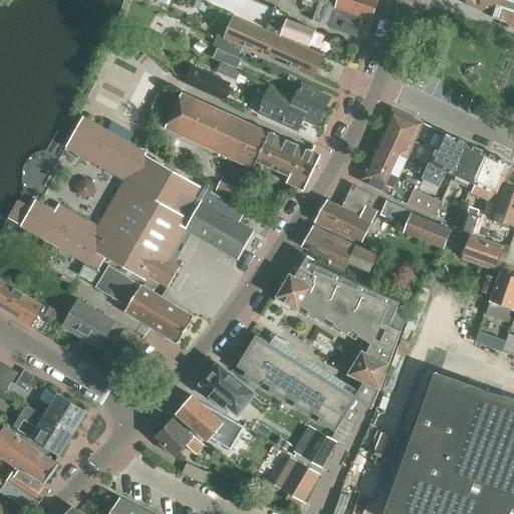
[(316,10),(319,2),(314,0),(302,0),(301,5),(305,6),(316,10)]
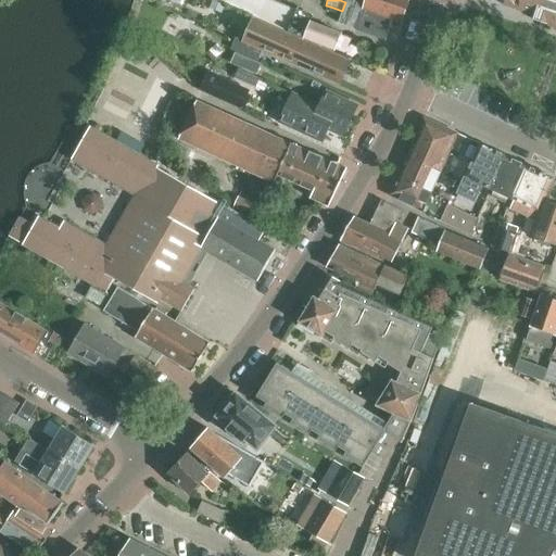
[(342,11),(339,21),(338,23),(356,30),(355,30),(384,40),(392,19),(397,21),(403,19),(408,0),(345,0),(345,2),(342,11)]
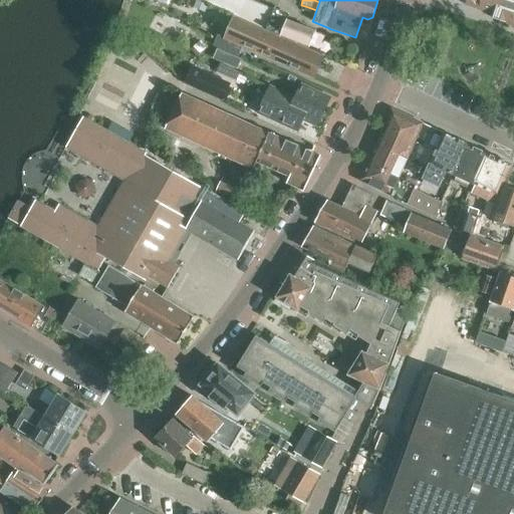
[(513,0),(460,0),(467,2),(466,5),(482,10),(494,14),(493,19),(513,25),(513,0)]
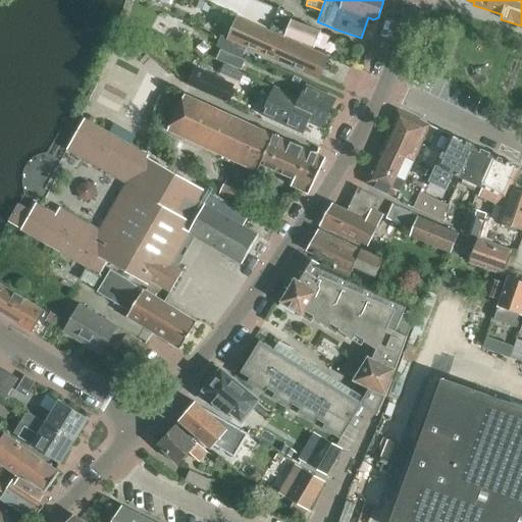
[(200,1),(197,8),(207,12),(210,5),(200,1)]
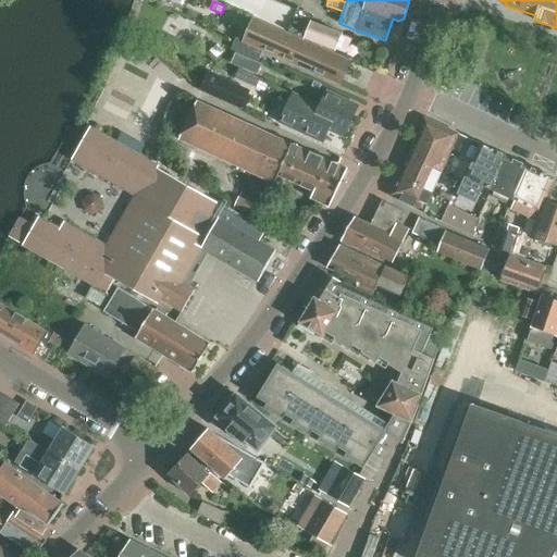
[(343,11),(331,7),(327,16),(339,21),(343,11)]
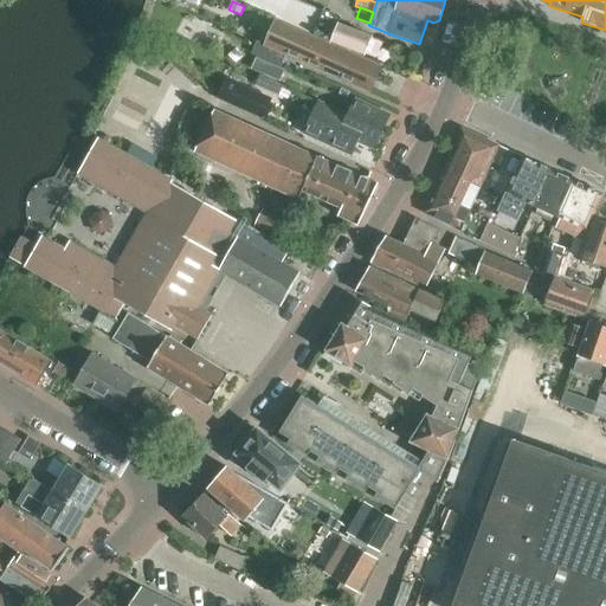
[(323,33),(328,36),(326,40),(365,56),(372,37),(328,20),(323,33)]
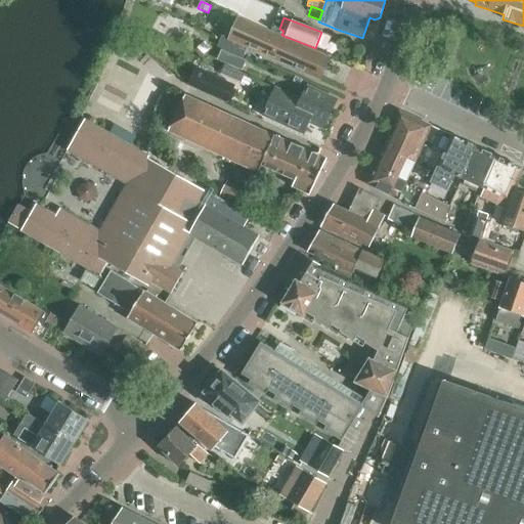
[(248,48),(259,52),(278,61),(280,56),(295,62),(293,68),(319,79),(320,76),(329,58),(287,40),(279,37),(270,33),(269,32),(263,30),(248,23),(238,18),(229,40),(248,47),(248,48)]
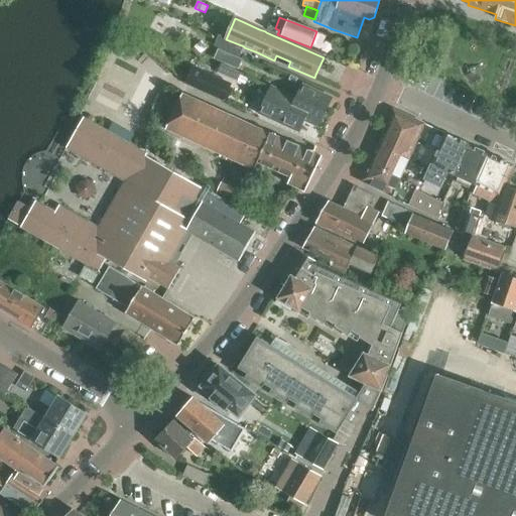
[(219,35),(214,45),(239,56),(244,46),(226,39),(219,35)]
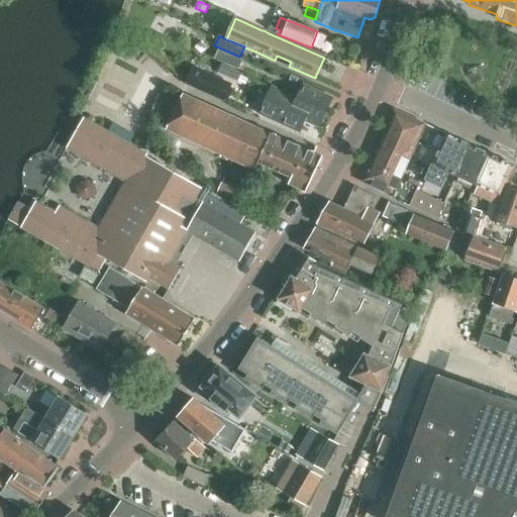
[(219,49),(215,60),(237,69),(241,60),(238,59),(219,49)]
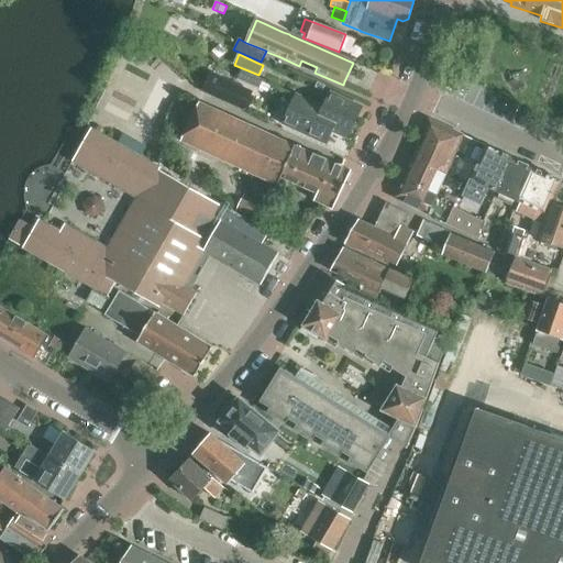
[(201,90),(244,110),(252,92),(210,73),(201,90)]
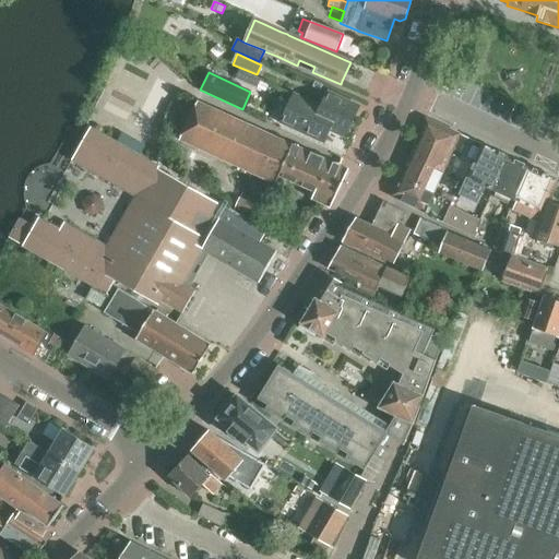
[(326,93),(320,107),(322,108),(319,116),(333,122),(330,130),(345,138),(359,107),(326,93)]
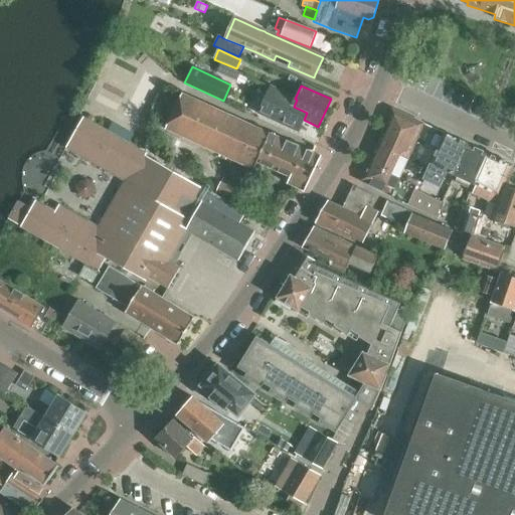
[(297,100),(295,99),(270,88),(259,113),(299,131),(304,120),(307,113),(294,107),(297,100)]
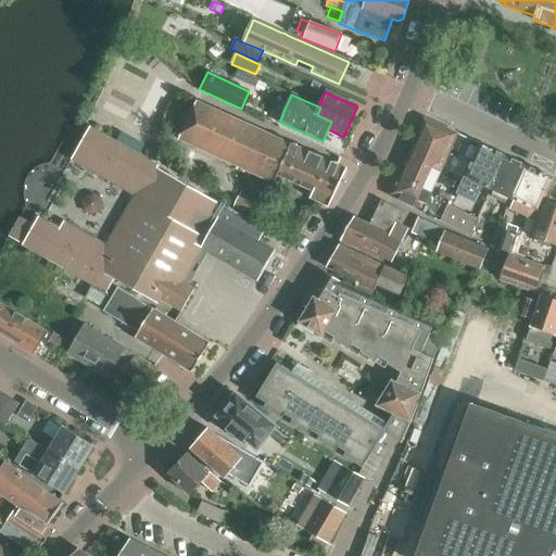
[(313,192),(310,199),(320,203),(327,206),(345,168),(197,102),(178,139),(274,184),(278,176),(313,192)]
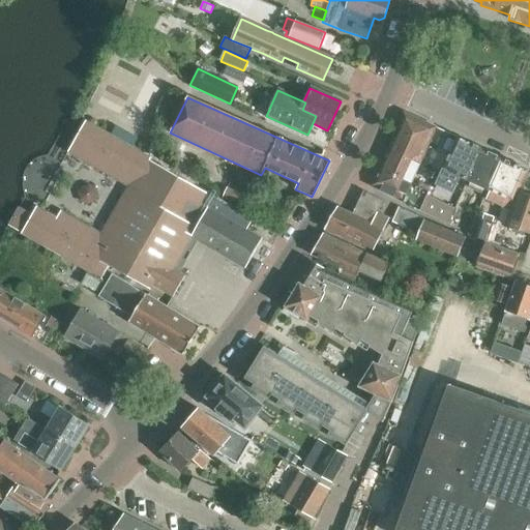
[(159,102),(156,109),(168,114),(172,102),(166,99),(159,102)]
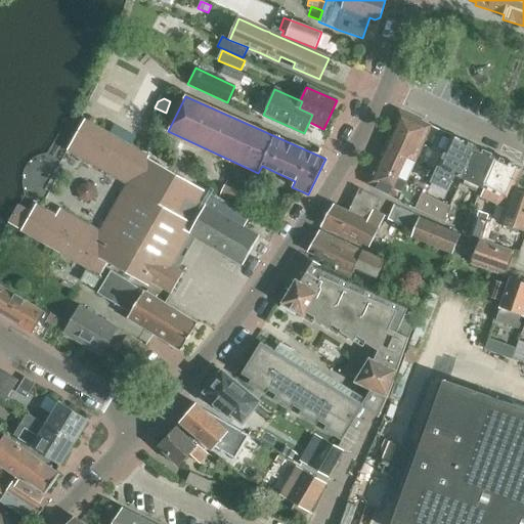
[(399,112),(391,130),(423,144),(431,126),(399,112)]
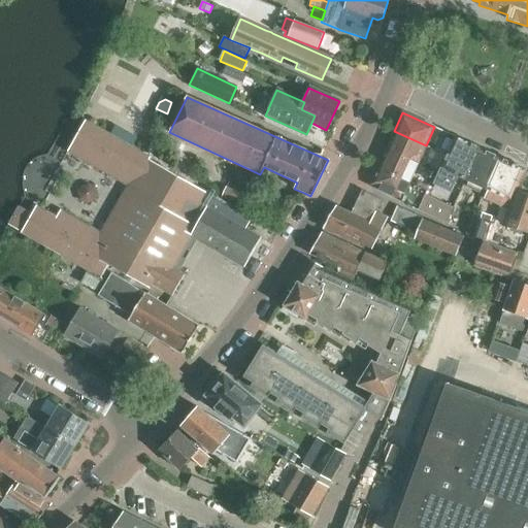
[(59,215),(57,218),(50,213),(37,207),(36,206),(32,215),(28,211),(26,210),(20,206),(8,226),(13,228),(17,230),(23,233),(33,239),(59,254),(63,257),(101,278),(107,268),(108,265),(139,283),(150,289),(153,284),(172,295),(184,275),(172,269),(191,236),(244,267),(261,238),(245,230),(252,219),(149,160),(150,158),(118,139),(116,138),(104,131),(86,121),(68,152),(83,161),(128,186),(109,218),(100,233),(99,232),(71,217),(68,215),(65,213),(62,213),(59,215)]
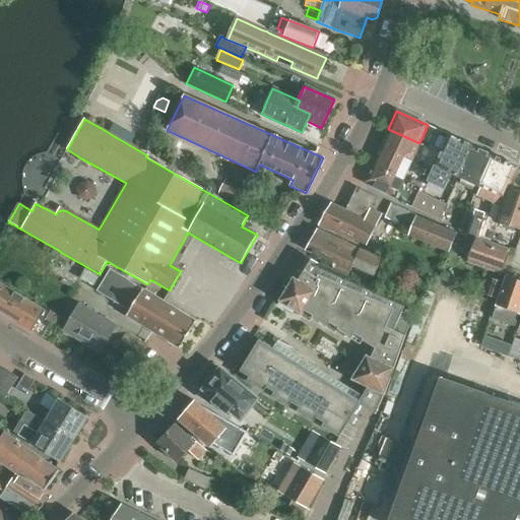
[(388,129),(380,147),(411,161),(419,143),(388,129)]
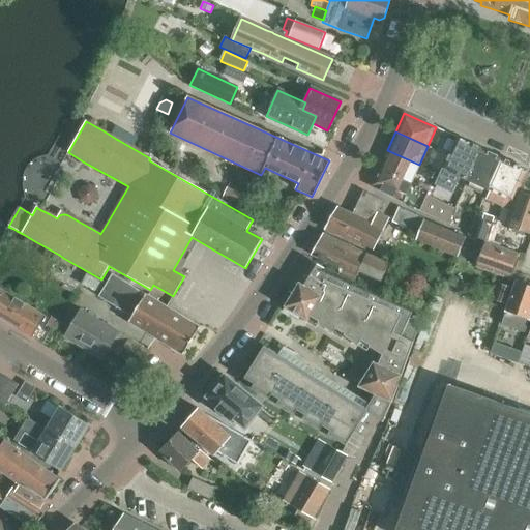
[(460,177),(468,181),(482,149),(472,145),(472,144),(458,138),(436,184),(452,193),(460,177)]
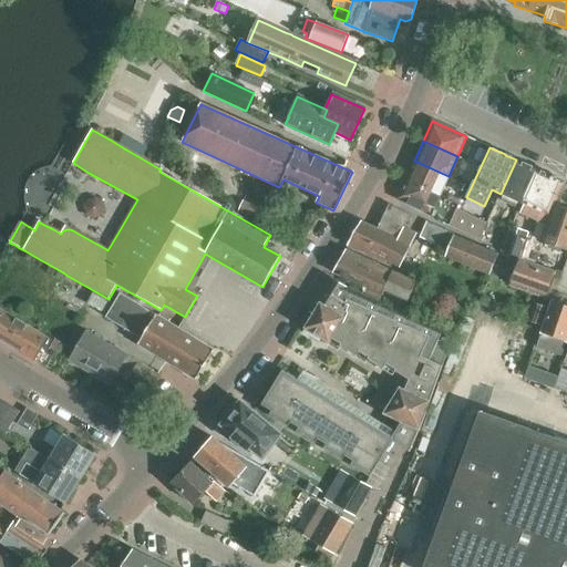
[(501,194),(522,204),(537,169),(516,160),(501,194)]
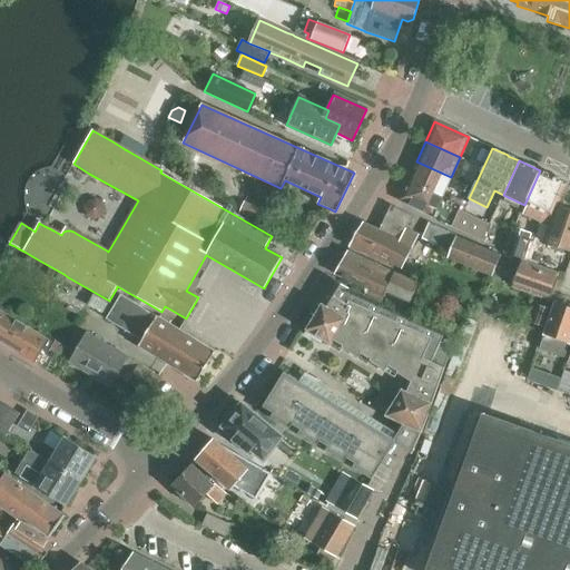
[(416,161),(408,182),(442,197),(451,177),(416,161)]
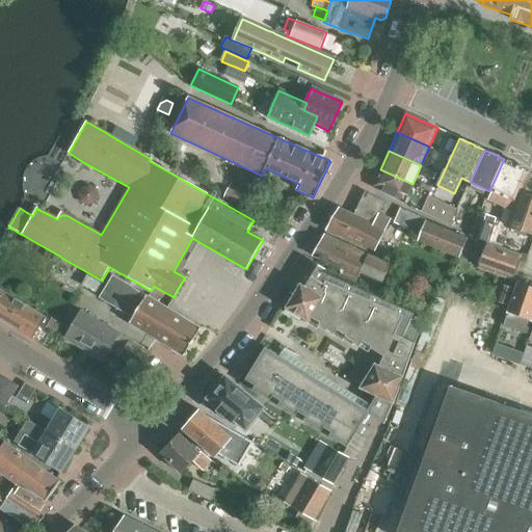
[(504,159),(489,191),(491,192),(487,201),(512,211),(520,192),(530,170),(514,163),(514,164),(504,159)]
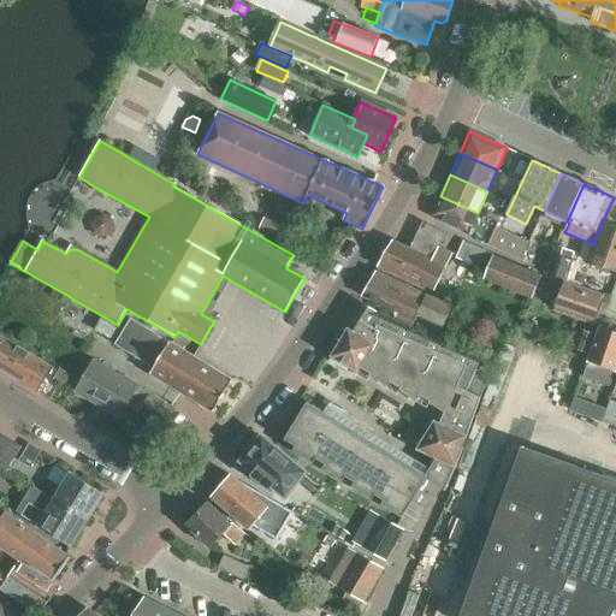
[(478,213),(440,196),(431,217),(468,234),(478,213)]
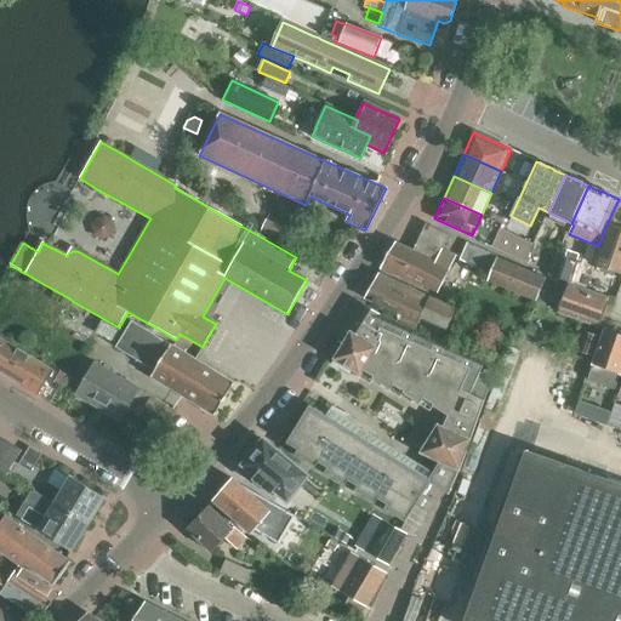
[(261,231),(283,240),(288,231),(266,221),(261,231)]
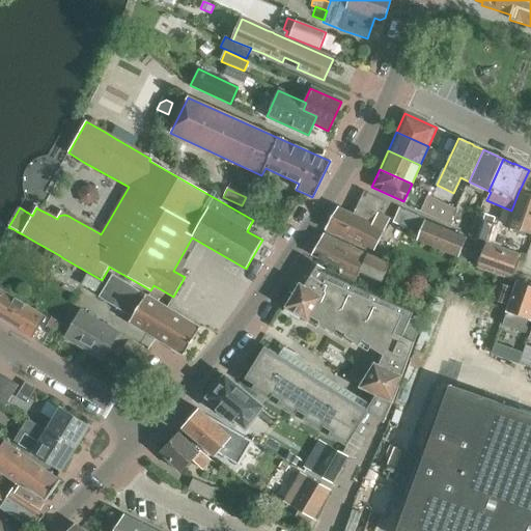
[(326,229),(359,246),(360,244),(373,251),(389,219),(376,213),(383,201),(364,192),(353,215),(338,208),(326,229)]
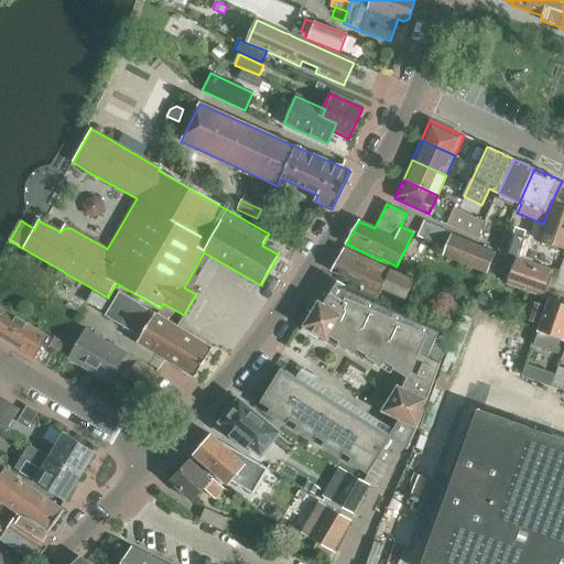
[(543,224),(538,240),(563,248),(563,208),(551,204),(543,224)]
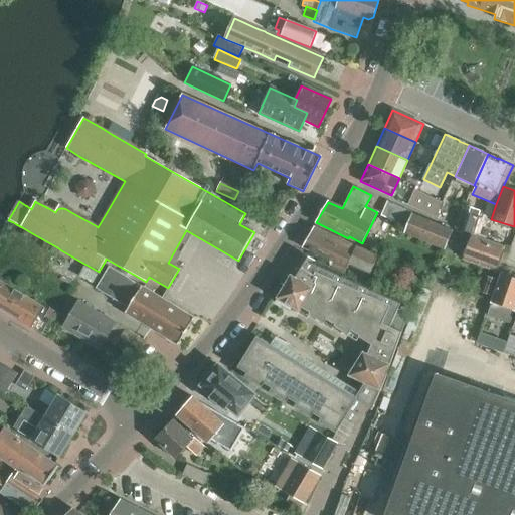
[(409,206),(428,215),(436,200),(416,191),(409,206)]
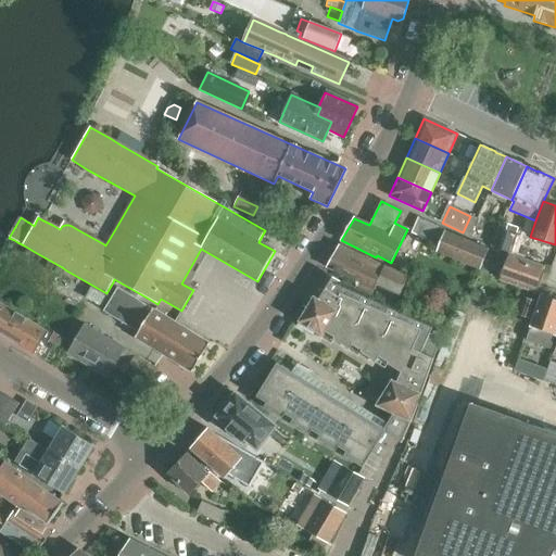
[(470,216),(463,232),(470,236),(479,220),(470,216)]
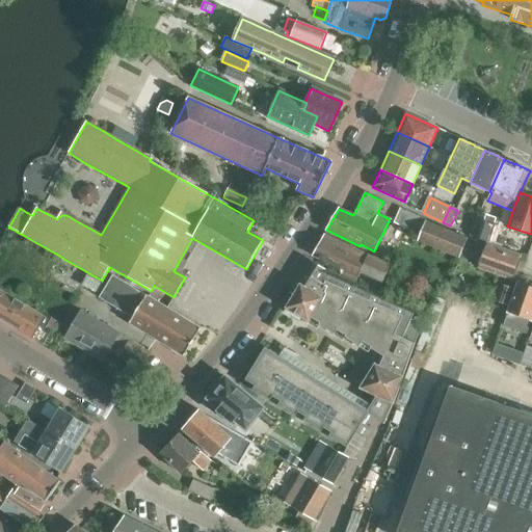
[(393,222),(419,235),(417,240),(458,258),(467,239),(425,221),(399,209),(393,222)]
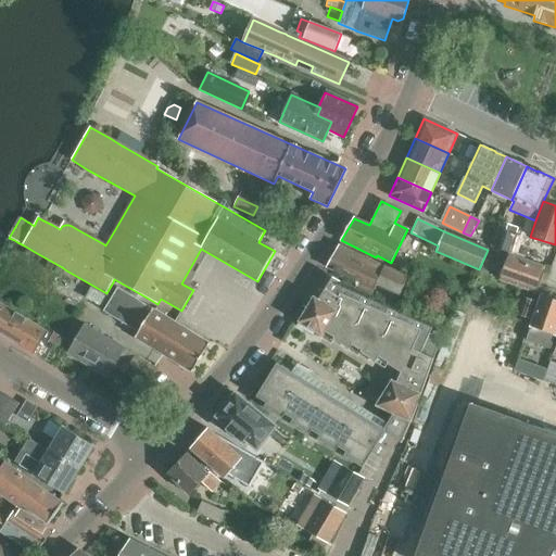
[(477,239),(491,244),(495,235),(482,228),(477,239)]
